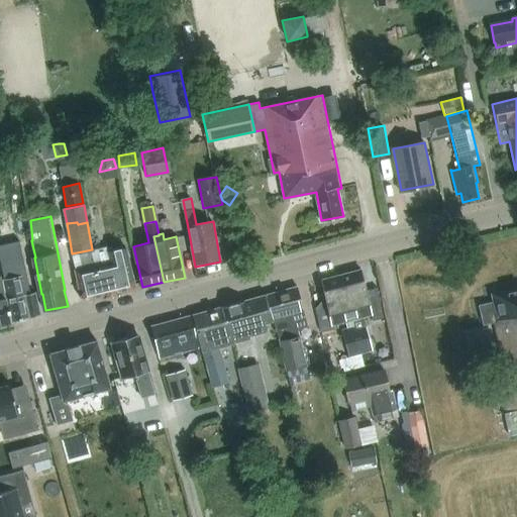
[(136,289),(127,246),(108,251),(111,262),(76,269),(82,296),(88,300),(136,289)]
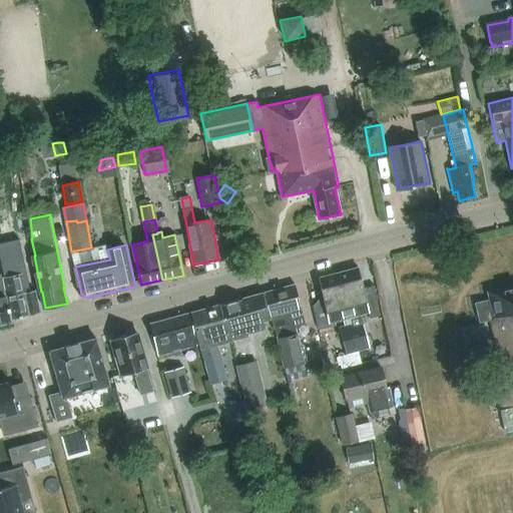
[(4,277),(13,318),(40,312),(35,290),(31,291),(25,267),(15,269),(17,274),(4,277)]
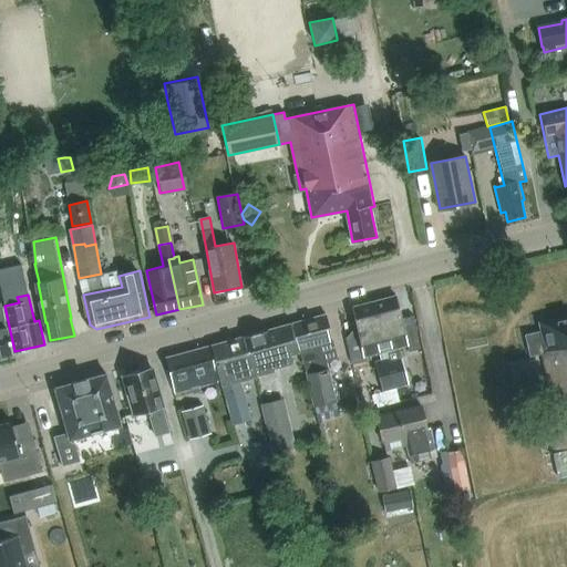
[(395,388),(409,384),(402,354),(395,357),(393,349),(409,344),(410,352),(421,349),(415,322),(403,326),(397,296),(374,301),(395,388)]
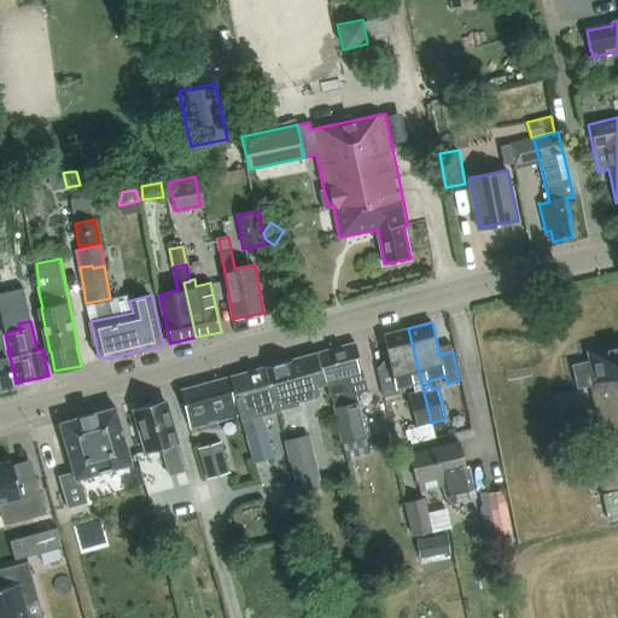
[(431,423),(408,328),(385,334),(394,373),(398,388),(414,384),(417,392),(409,394),(418,426),(431,423)]
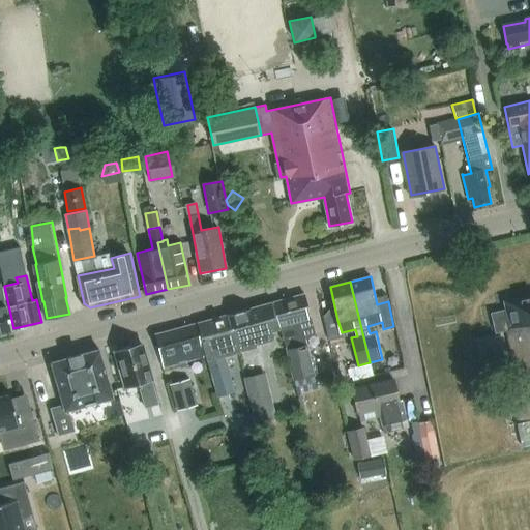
[(0,331),(13,328),(4,286),(3,284),(0,284),(0,331)]
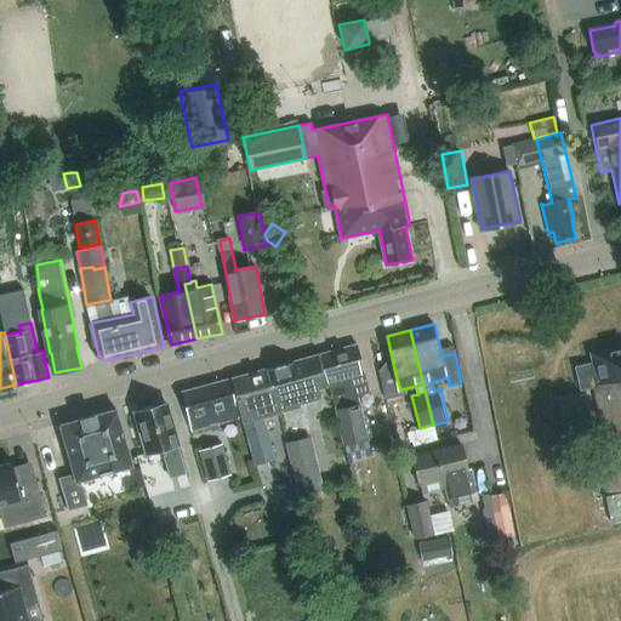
[(358,346),(320,355),(328,386),(331,397),(332,397),(346,445),(370,439),(358,396),(370,393),(358,346)]
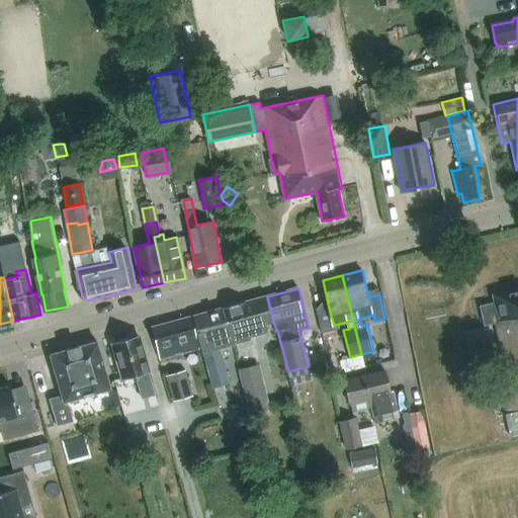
[(485,325),(497,323),(509,379),(517,376),(517,288),(495,294),(496,303),(481,306),(485,325)]
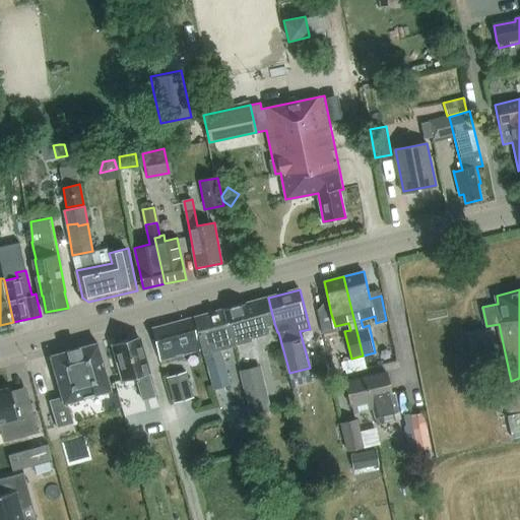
[(274,323),(268,298),(223,309),(233,345),(234,345),(234,344),(253,339),(252,337),(266,333),(264,325),(274,323)]
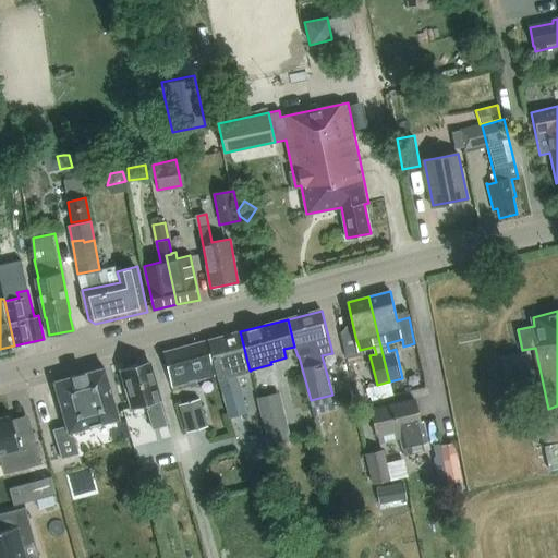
[(250,371),(240,331),(209,340),(219,378),(220,377),(230,417),(249,413),(239,374),(250,371)]
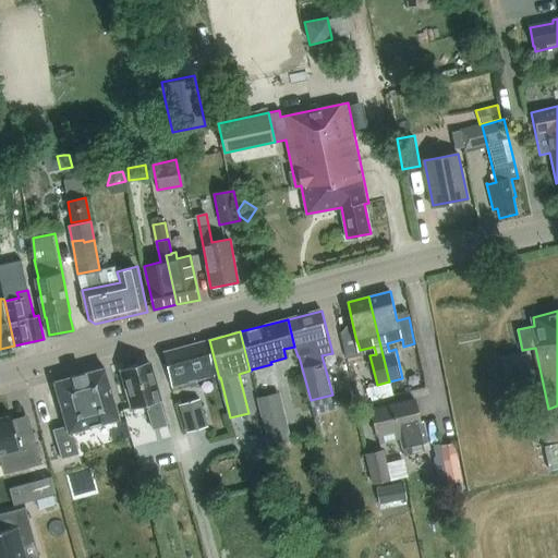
[(215,375),(206,341),(164,352),(173,386),(189,381),(190,387),(197,385),(196,380),(215,375)]
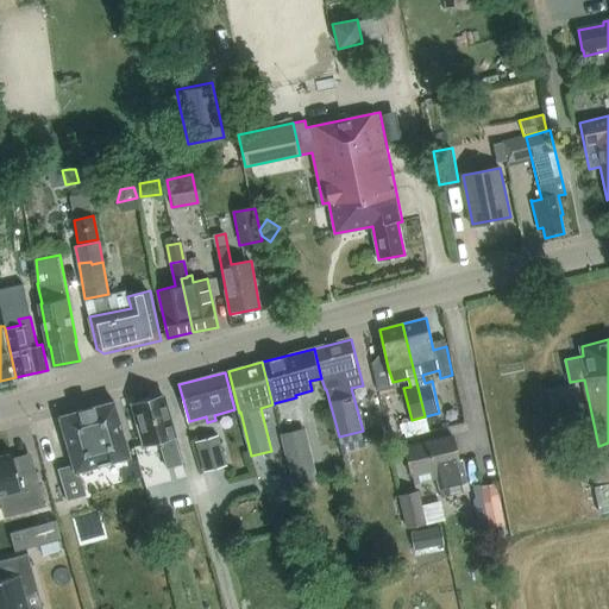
[(169,469),(183,464),(164,396),(136,403),(142,427),(138,428),(143,446),(164,440),(165,446),(163,447),(169,469)]
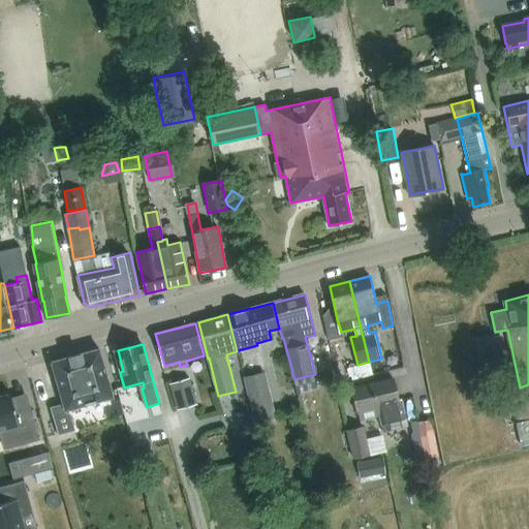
[(114,397),(100,348),(52,362),(63,403),(51,406),(58,434),(75,430),(70,412),(68,413),(67,409),(114,397)]
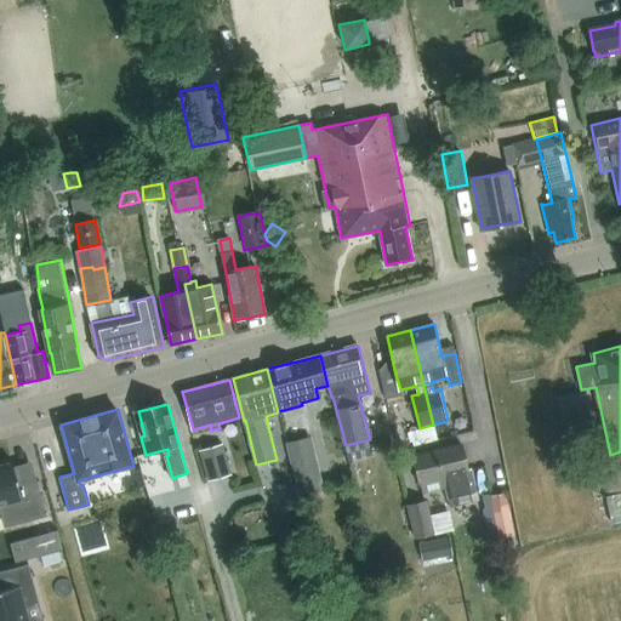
[(326,489),(313,438),(289,443),(302,495),(326,489)]
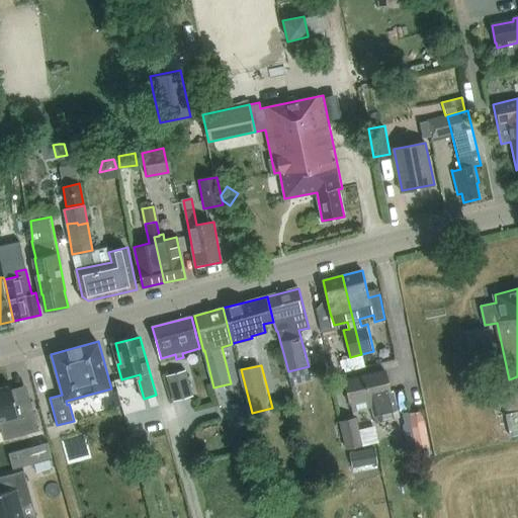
[(391,391),(385,370),(344,379),(350,405),(351,405),(353,411),(370,407),(374,422),(383,420),(381,414),(398,410),(393,390),(391,391)]
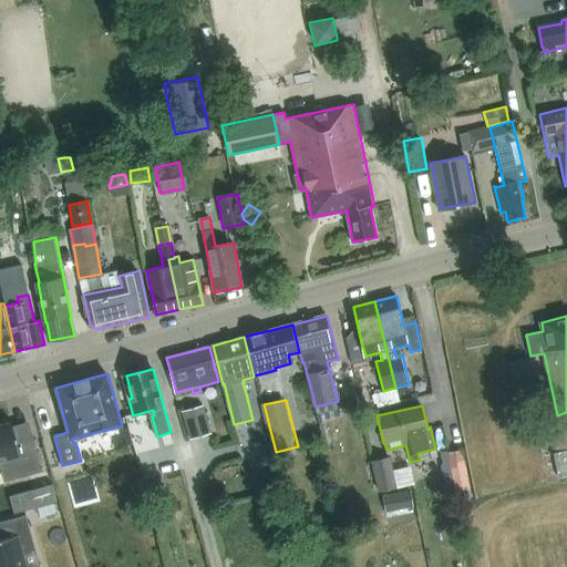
[(203,406),(182,412),(189,440),(210,434),(203,406)]
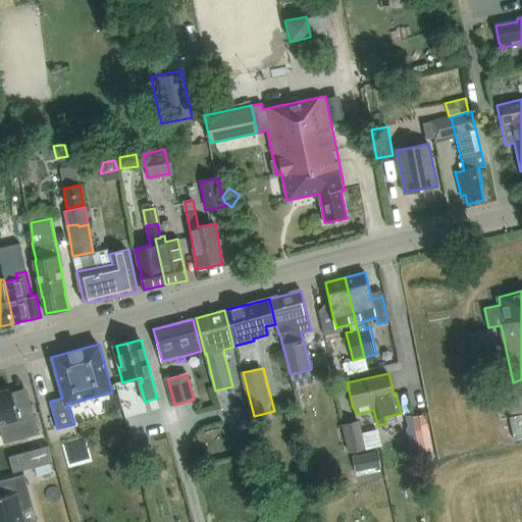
[(0,429),(3,442),(37,432),(29,402),(14,405),(9,387),(8,387),(8,388),(0,390),(0,429)]
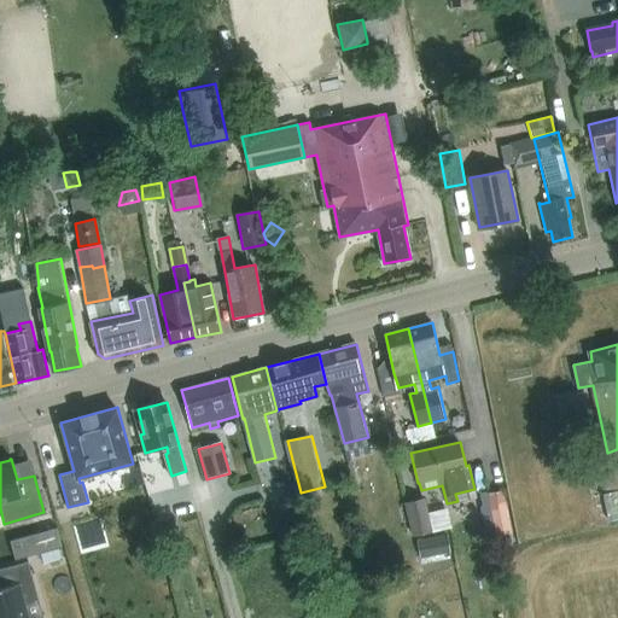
[(617,489),(617,464),(599,470),(604,494),(617,489)]
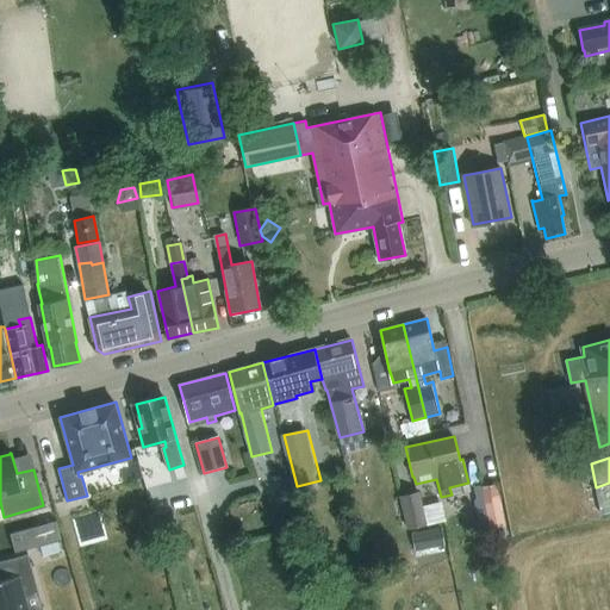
[(134,480),(142,479),(137,461),(129,464),(134,480)]
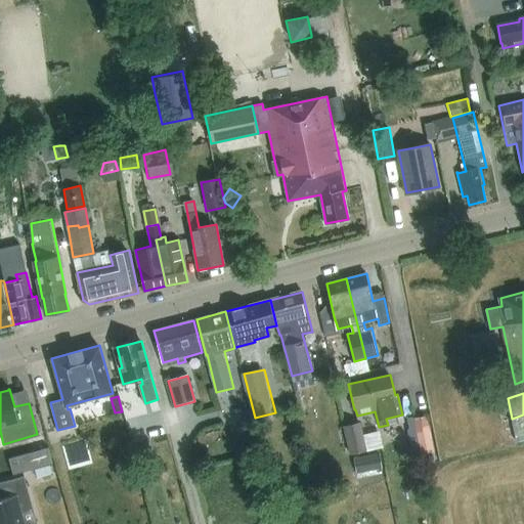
[(412,418),(420,455),(433,452),(425,416),(412,418)]
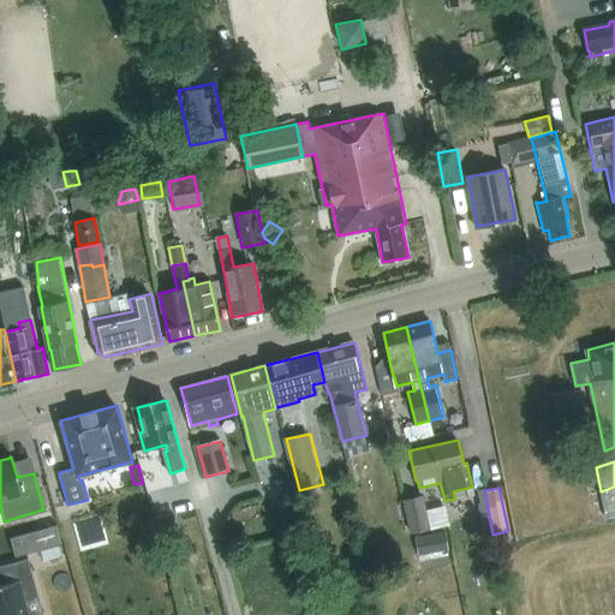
[(431,527),(423,495),(404,500),(412,532),(431,527)]
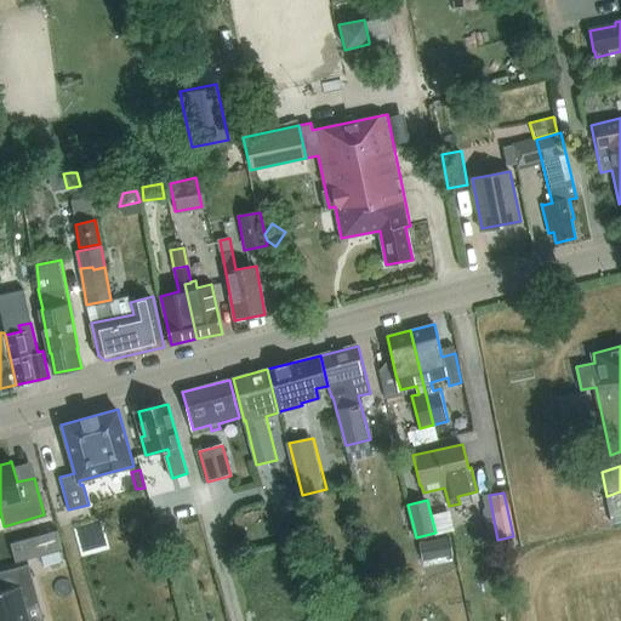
[(292,523),(297,542),(307,540),(302,520),(292,523)]
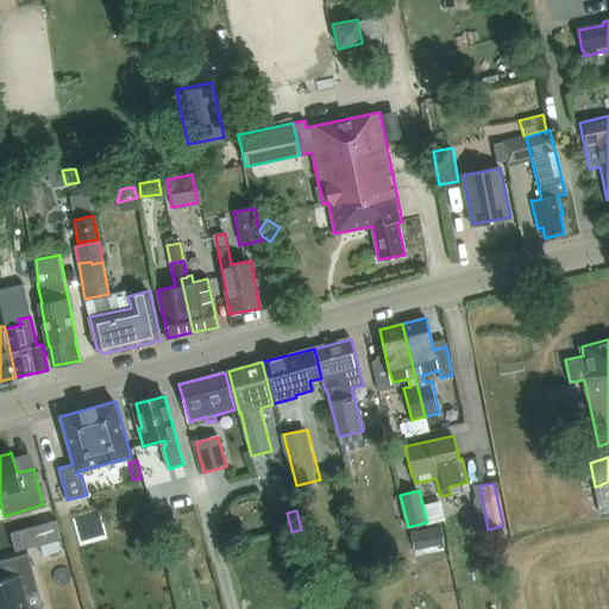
[(55,521),(38,525),(43,542),(60,538),(55,521)]
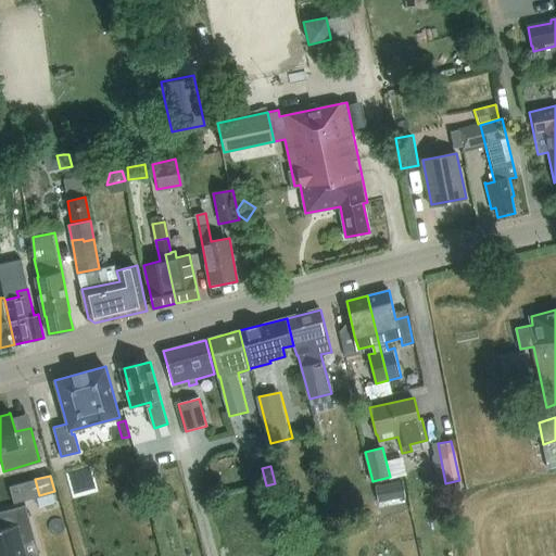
[(378,503),(404,498),(401,482),(375,487),(378,503)]
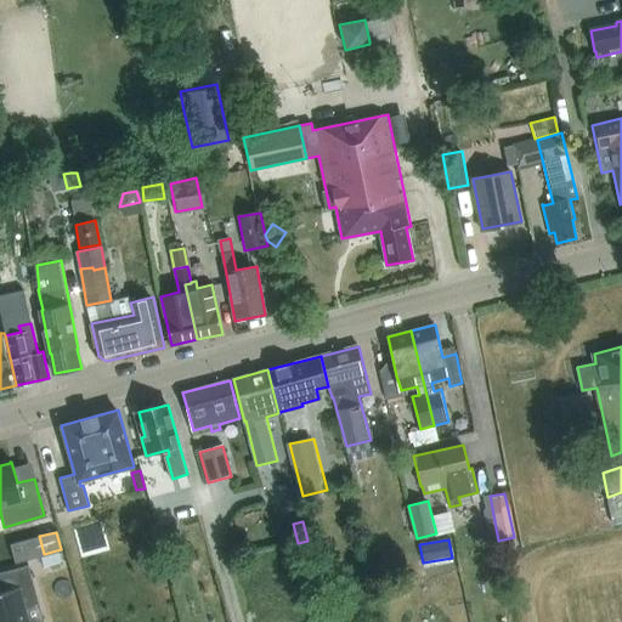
[(0,621),(27,621),(23,604),(38,600),(28,565),(0,571),(0,621)]
